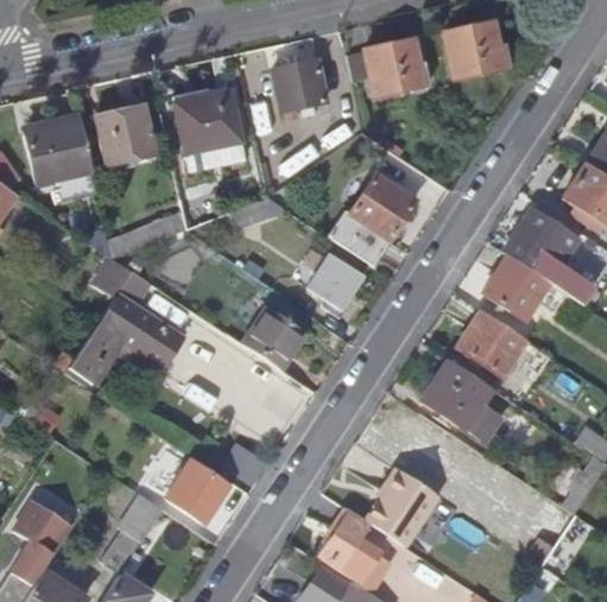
[(492,19),(440,31),(451,81),(504,69),(492,19)]
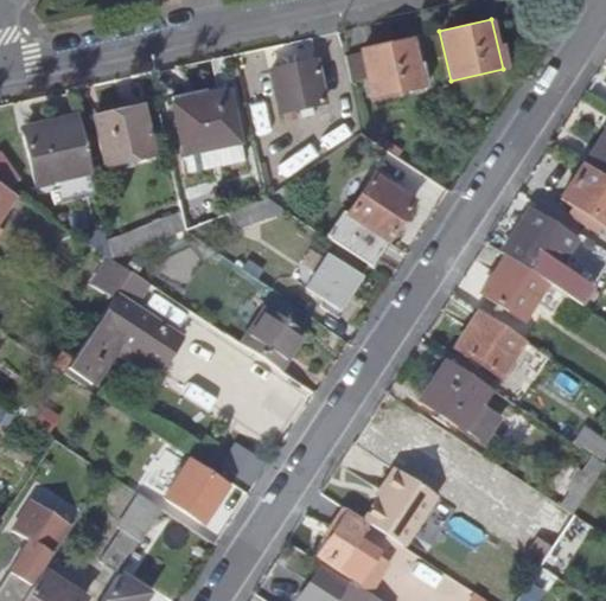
[(409,37),(365,46),(376,94),(420,84),(409,37)]
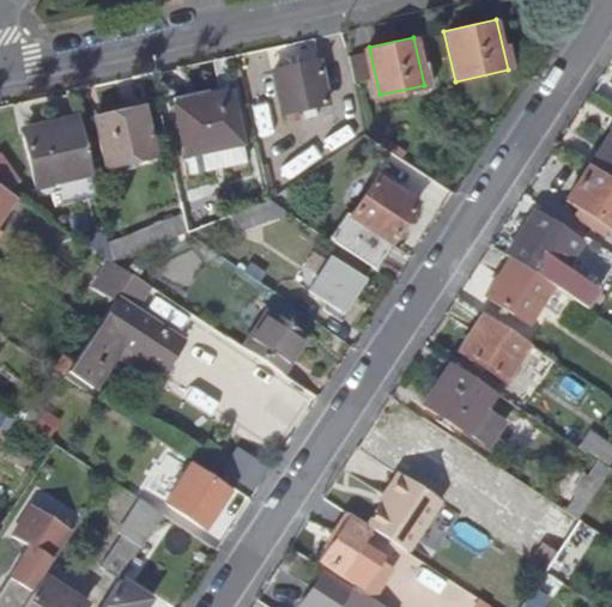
[(280,110),(327,101),(319,60),(272,70),(280,110)]
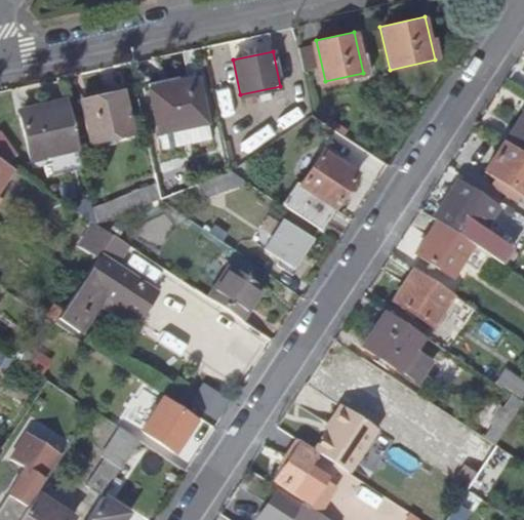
[(193,76),(180,78),(178,71),(148,79),(161,141),(205,130),(193,76)]
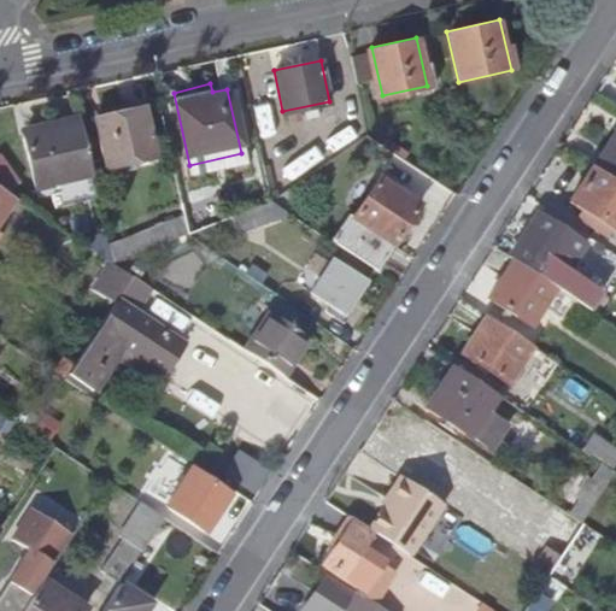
[(157,159),(145,109),(97,121),(106,170),(157,159)]
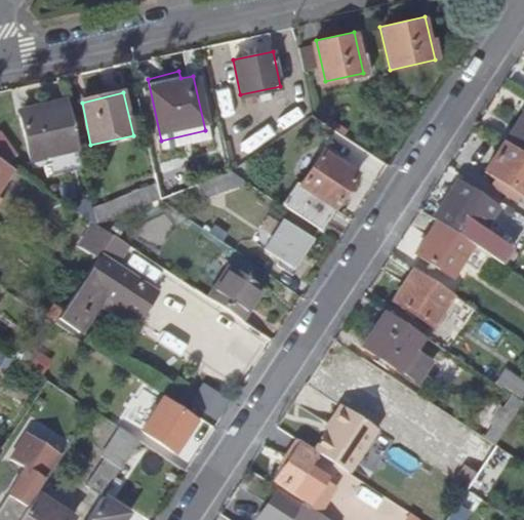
[(79,145),(68,101),(19,114),(30,158),(48,153),(52,172),(82,165),(77,146),(79,145)]
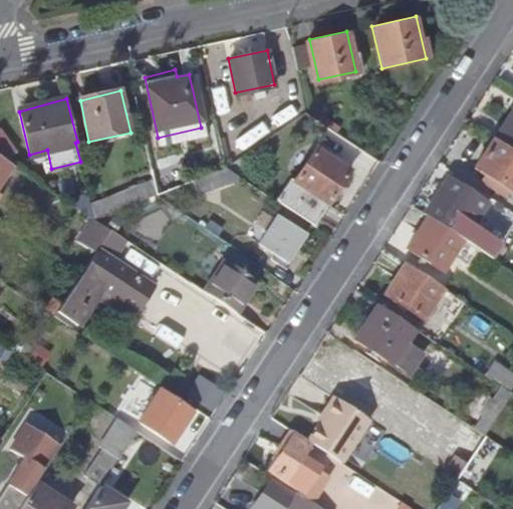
[(512,110),(495,138),(512,149),(512,110)]
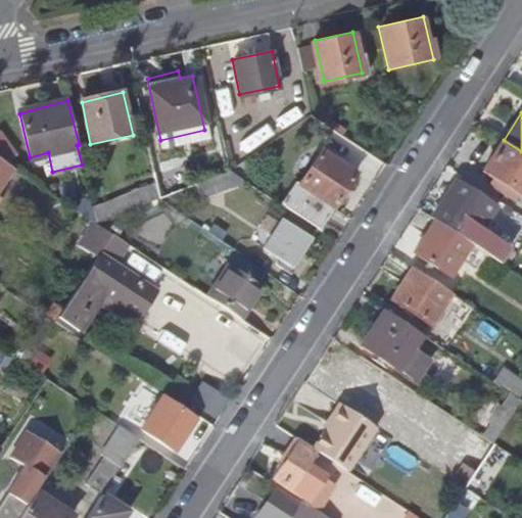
[(521,151),(504,140),(483,171),(521,196),(521,151)]
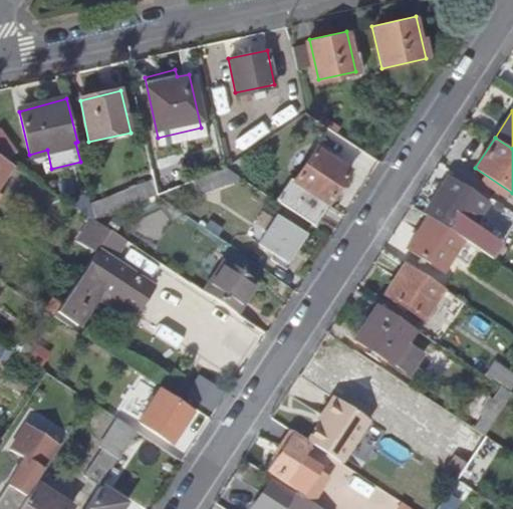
[(277,198),(315,222),(350,169),(316,145),(295,177),(292,175),(277,198)]
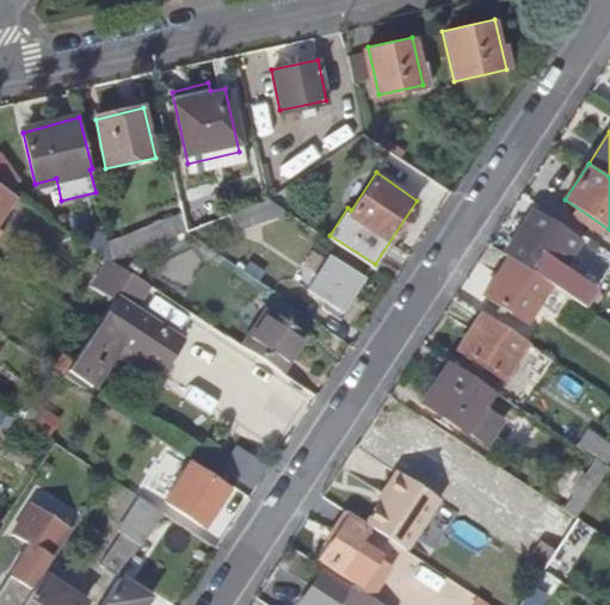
[(0,213),(13,192),(0,183),(0,213)]
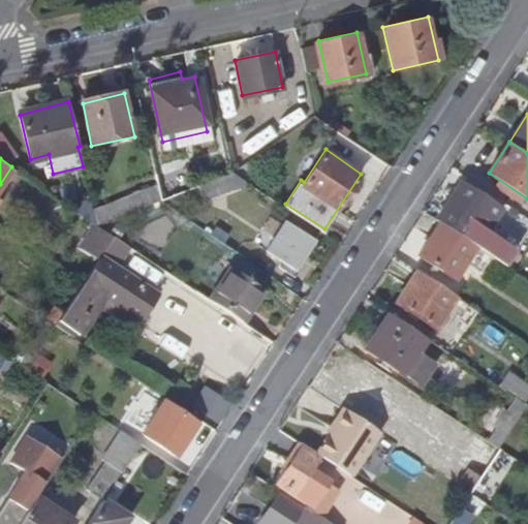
[(248,179),(233,170),(231,171),(198,182),(205,196),(248,179)]
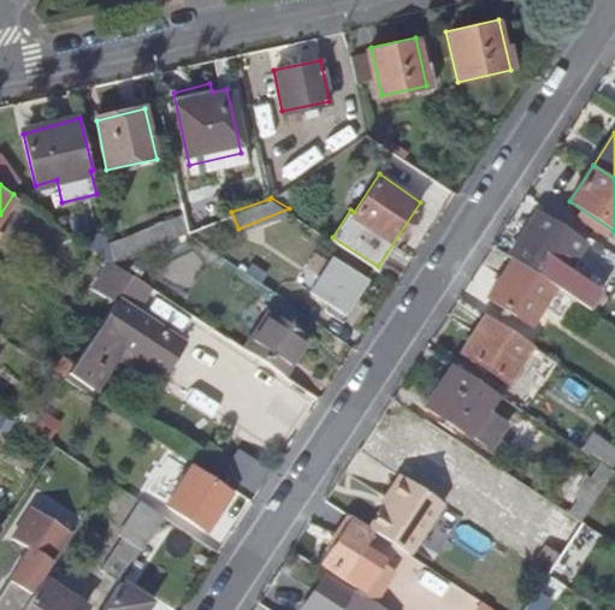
[(185,213),(189,229),(210,220),(205,203),(184,211),(185,213)]
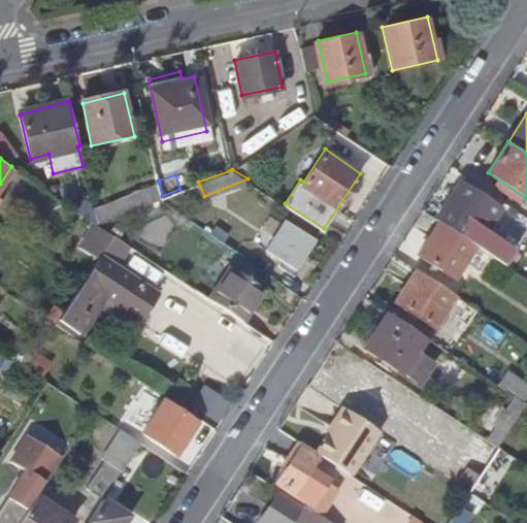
[(436,217),(440,220),(476,243),(507,263),(519,246),(488,226),(502,204),(462,178),(436,217)]
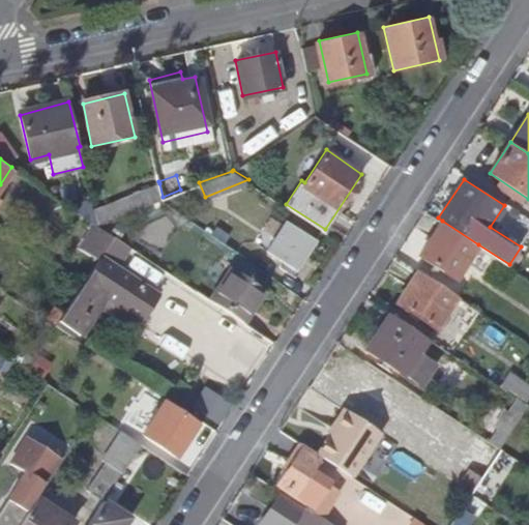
[(97,221),(163,197),(159,183),(94,207),(97,221)]
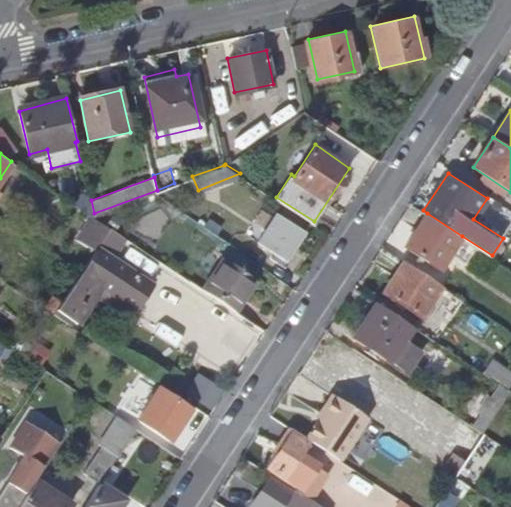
[(157,195),(168,203),(177,191),(173,188),(157,195)]
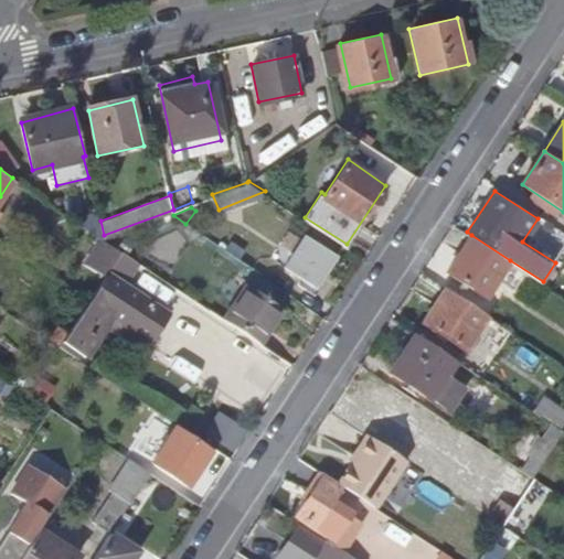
[(311,283),(332,253),(305,235),(284,265),(311,283)]
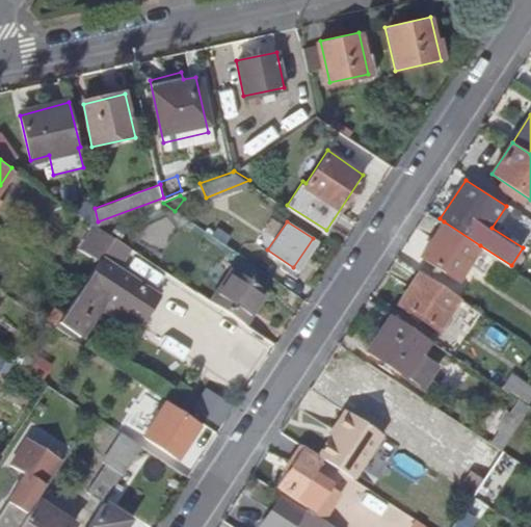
[(480,245),(444,221),(422,255),(457,278),(480,245)]
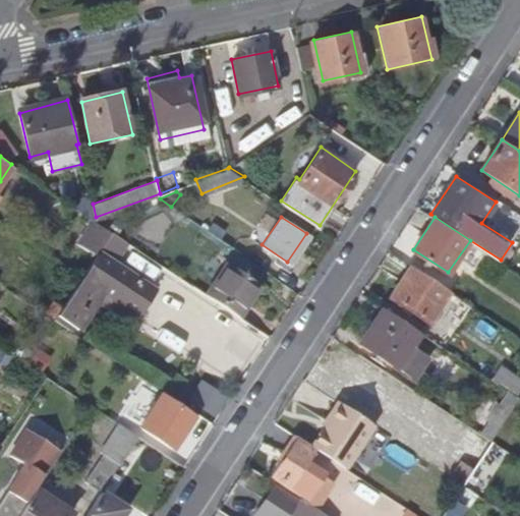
[(112,228),(99,220),(89,236),(101,244),(112,228)]
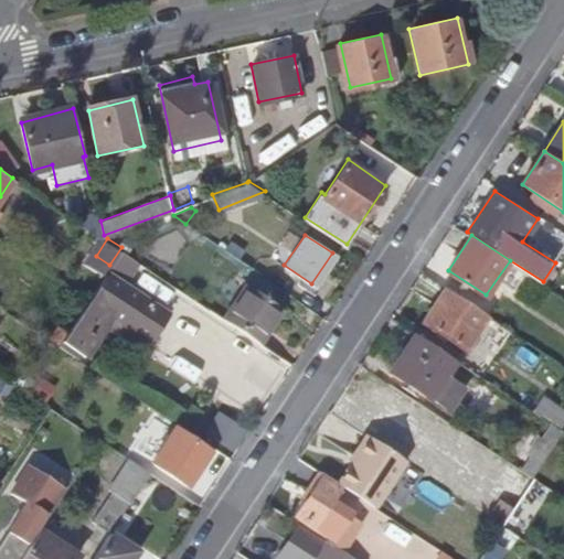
[(121,247),(109,265),(106,270),(120,280),(136,257),(121,247)]
